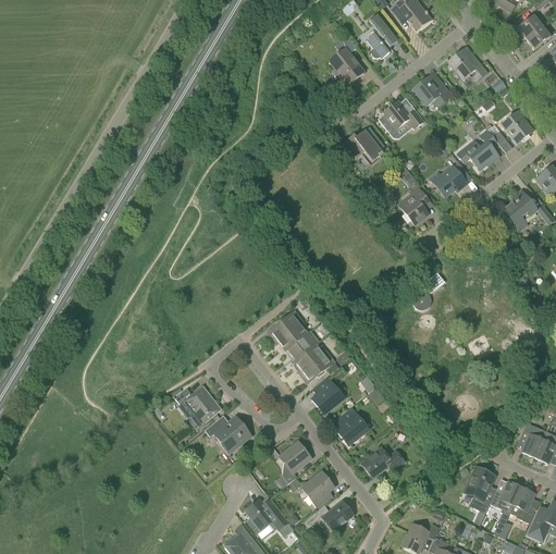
[(432,17),(418,0),(410,0),(405,4),(402,1),(392,9),(399,19),(405,14),(417,29),(432,17)]
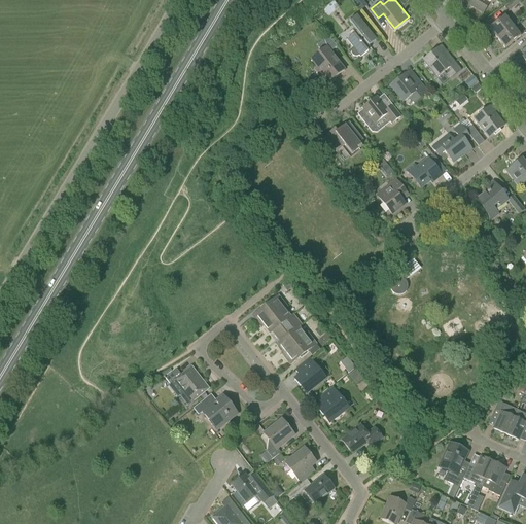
[(472,0),(470,3),(484,11),(488,4),(481,0),(472,0)]
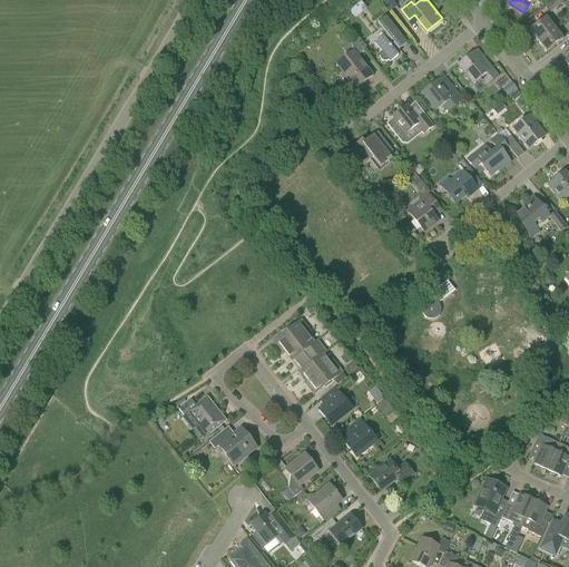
[(551,0),(547,3),(551,10),(563,0),(551,0)]
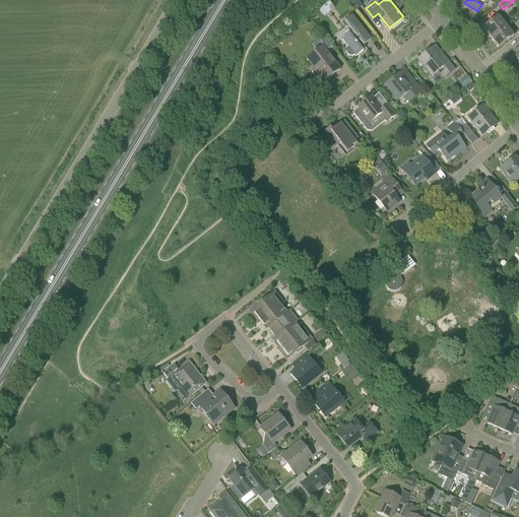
[(357,53),(365,47),(362,44),(372,35),(352,11),(345,17),(353,27),(342,36),(350,45),(347,47),(347,48),(347,50),(347,51),(348,52),(349,53),(351,53),(352,53),(353,53),(355,52),(357,53)]
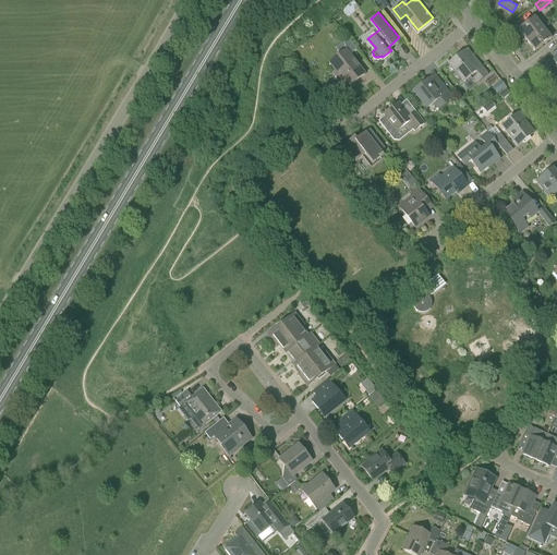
[(528,38),(544,25),(535,15),(520,27),(528,38)]
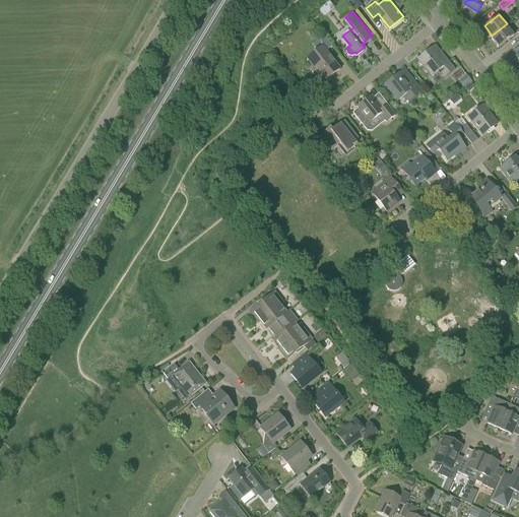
[(507,23),(492,36),(500,46),(515,34),(507,23)]
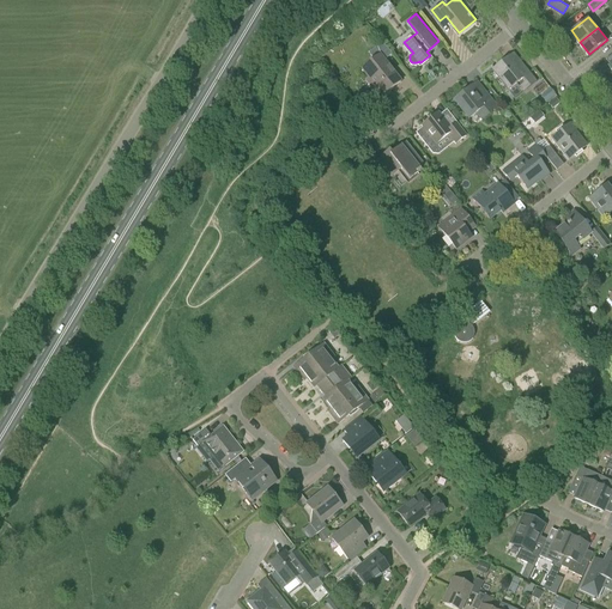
[(381,93),(403,77),(386,56),(393,50),(383,37),(370,48),(375,55),(363,65),(370,73),(367,75),(381,93)]
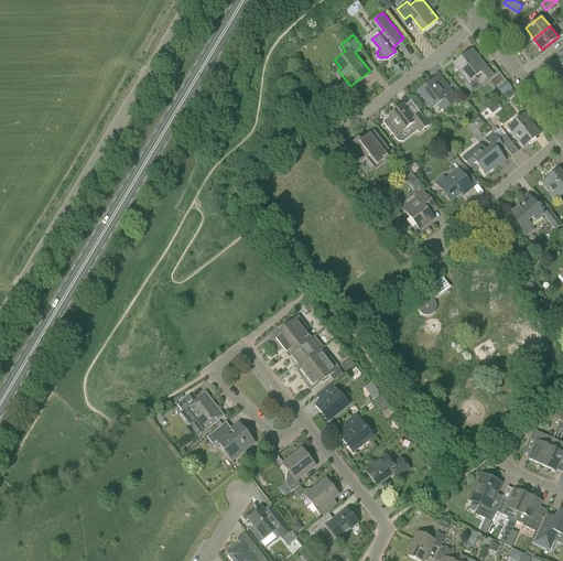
[(467,50),(453,61),(468,79),(475,74),(482,84),(486,81),(485,79),(494,72),(486,62),(480,66),(467,50)]
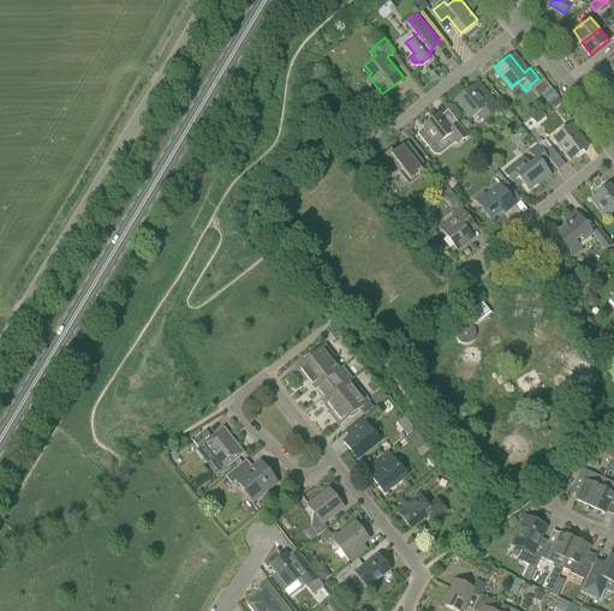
[(482,95),(474,83),(457,96),(472,115),(480,108),(486,115),(501,103),(489,89),(482,95)]
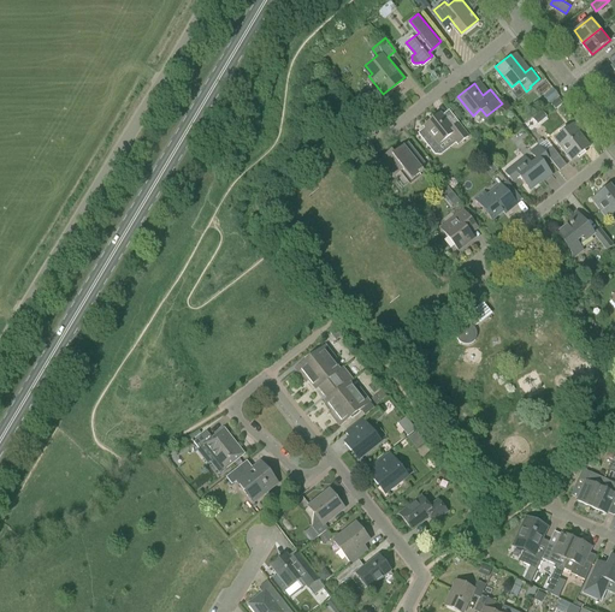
[(554,87),(544,94),(549,100),(559,91),(554,87)]
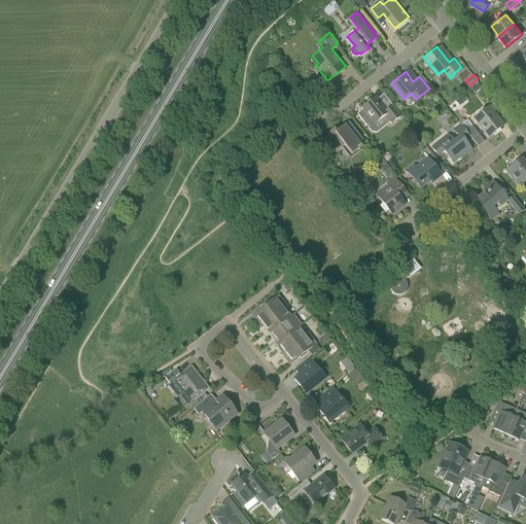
[(388,107),(377,95),(364,104),(366,106),(358,112),(373,130),(378,131),(390,120),(392,121),(401,113),(393,103),(388,107)]
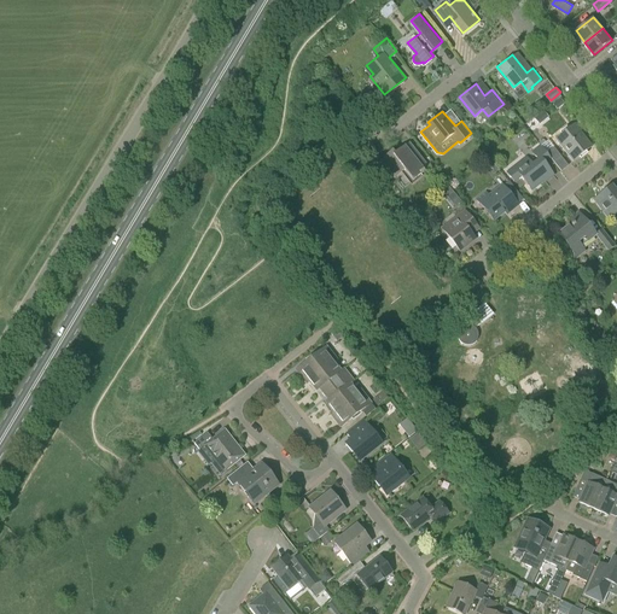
[(580,153),(593,142),(575,121),(563,130),(564,133),(558,138),(572,156),(578,151),(580,153)]
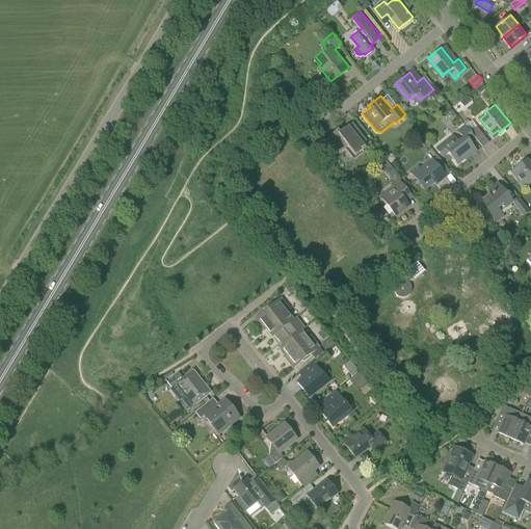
[(370,142),(353,121),(341,130),(340,128),(329,136),(341,151),(348,143),(355,153),(370,142)]
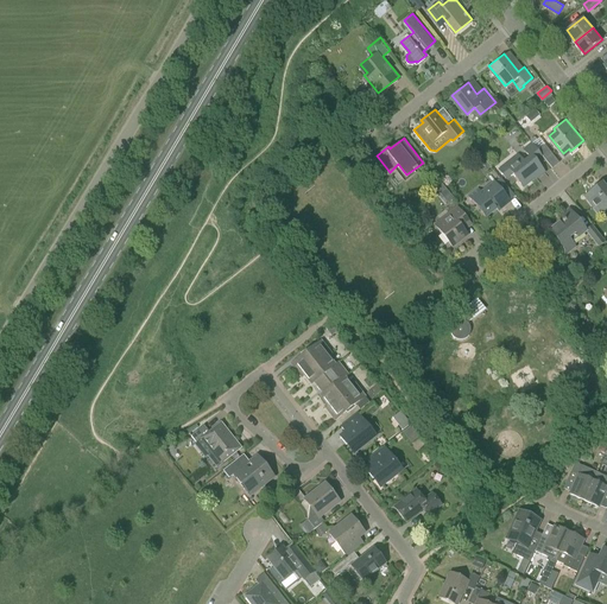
[(514,157),(499,169),(506,177),(512,171),(523,184),(531,178),(532,179),(545,171),(538,163),(536,158),(542,153),(532,142),(524,148),(530,157),(525,160),(519,152),(514,157)]
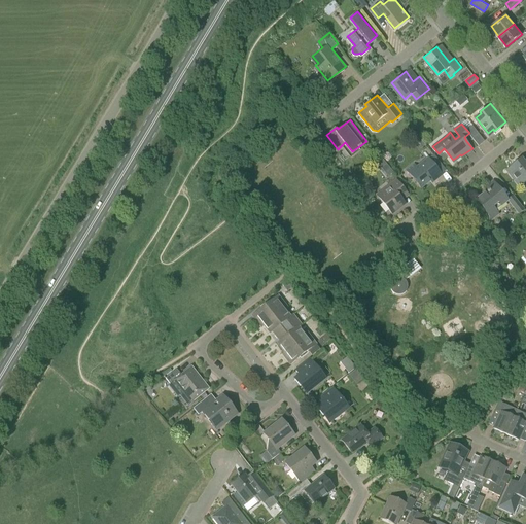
[(480,143),(484,140),(471,125),(467,129),(480,143)]
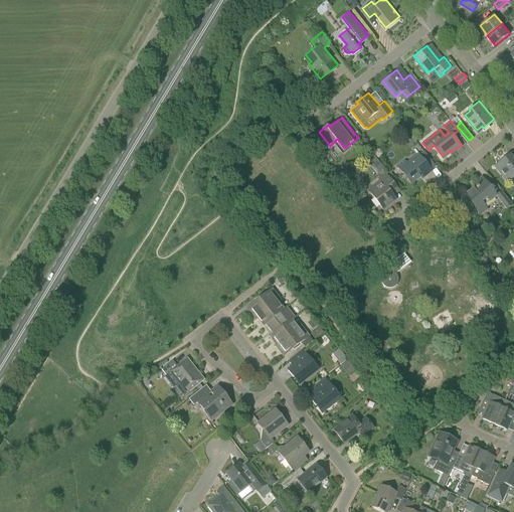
[(413,183),(432,168),(419,152),(408,161),(405,157),(397,164),(413,183)]
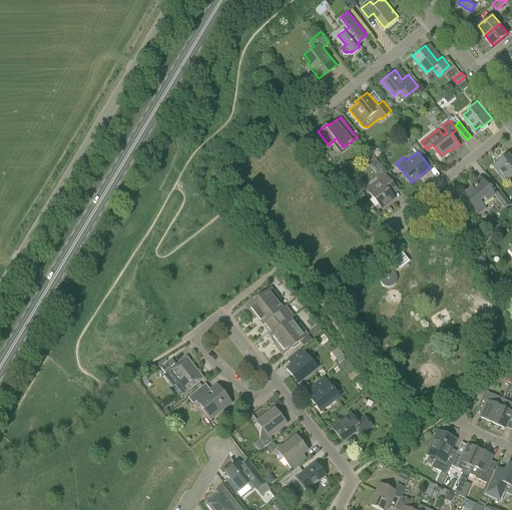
[(511,155),(509,151),(494,163),(506,179),(511,174),(511,155)]
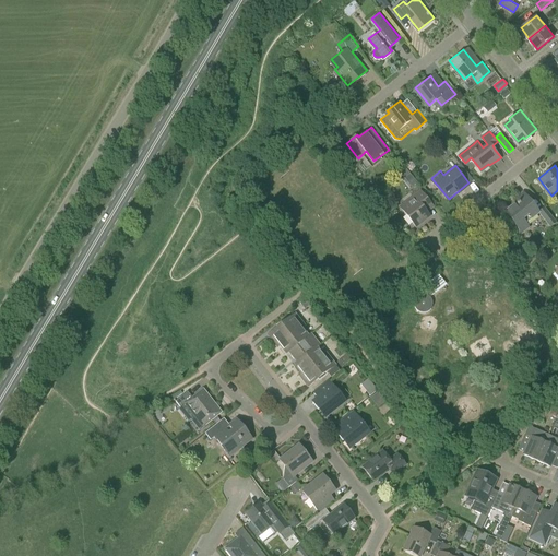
[(416,225),(429,215),(419,203),(427,198),(420,189),(413,196),(414,198),(402,208),(416,225)]
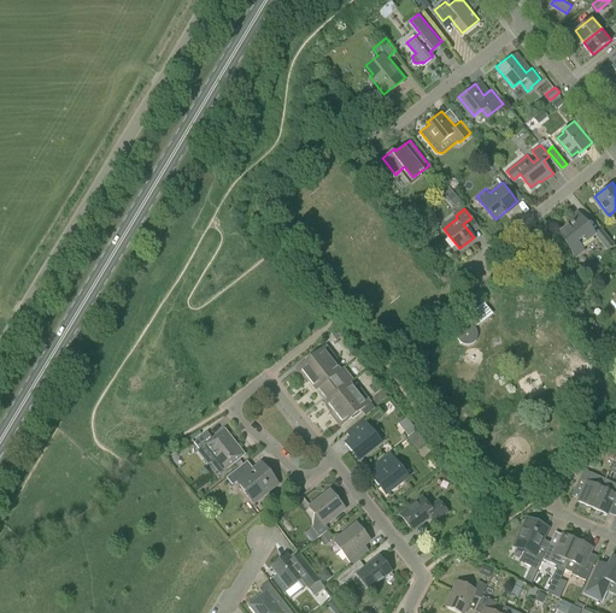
[(596,230),(579,208),(570,216),(574,220),(559,233),(576,254),(585,248),(581,243),(597,231),(609,247),(615,242),(602,225),(596,230)]
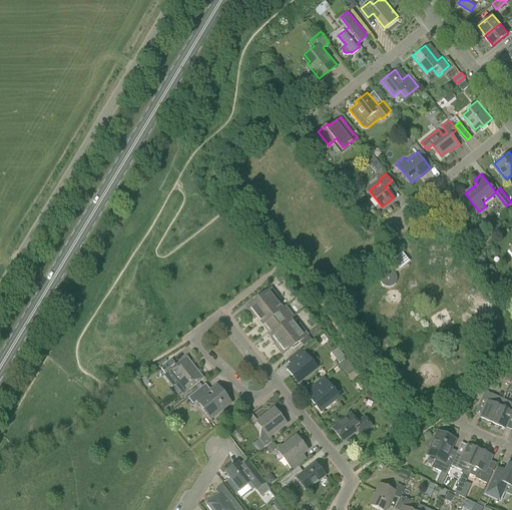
[(464,211),(466,211),(466,210),(466,209),(466,207),(462,202),(461,202),(459,202),(458,203),(458,204),(458,205),(461,210),(463,211),(464,211)]
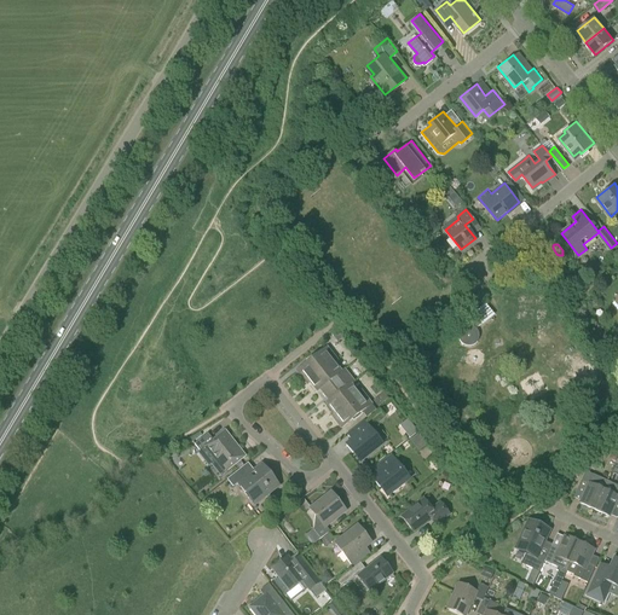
[(466,344),(481,334),(477,325),(495,312),(487,302),(452,326),(466,344)]
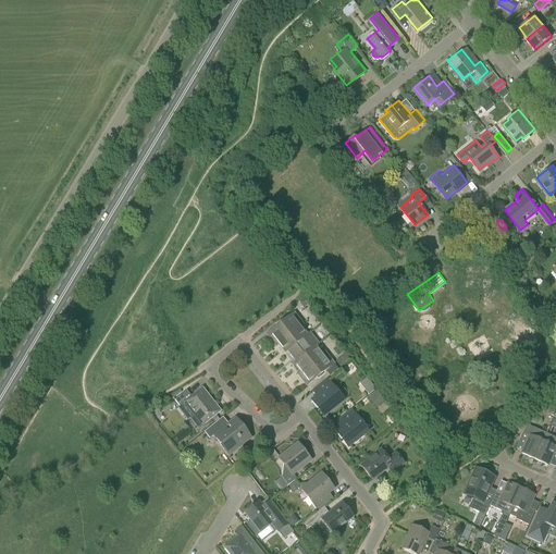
[(304,306),(309,303),(304,295),(298,299),(304,306)]
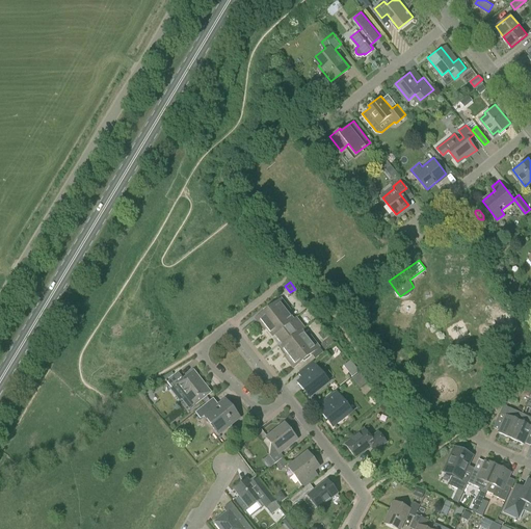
[(290,308),(282,295),(256,316),(264,327),(267,325),(273,334),(276,332),(284,341),(281,344),(287,351),(285,353),(294,365),(320,345),(311,333),(308,335),(303,328),(306,326),(296,315),(294,317),(288,309),(290,308)]
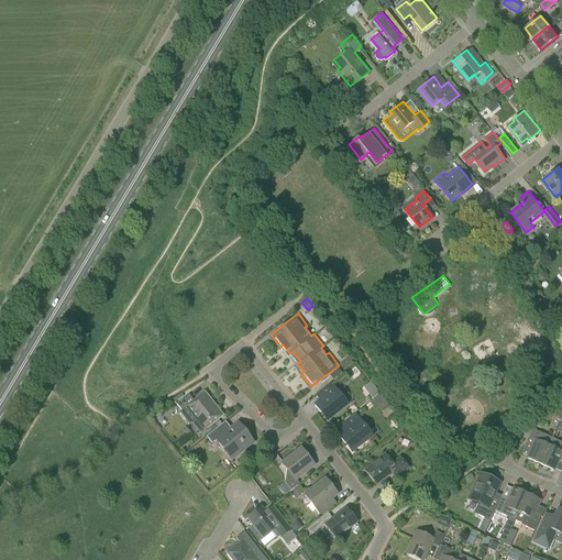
[(351,354),(345,359),(350,364),(355,360),(351,354)]
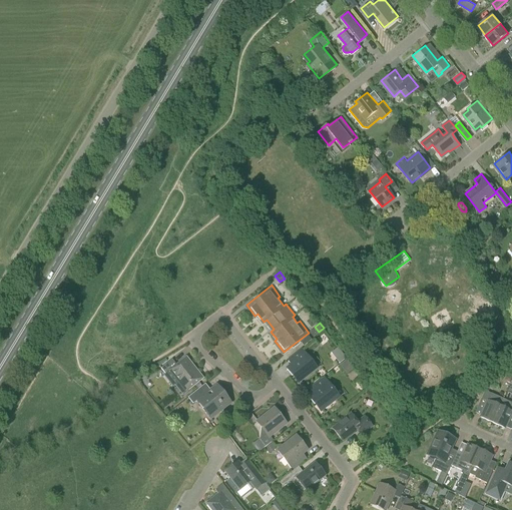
[(347,357),(339,346),(332,352),(340,362),(347,357)]
